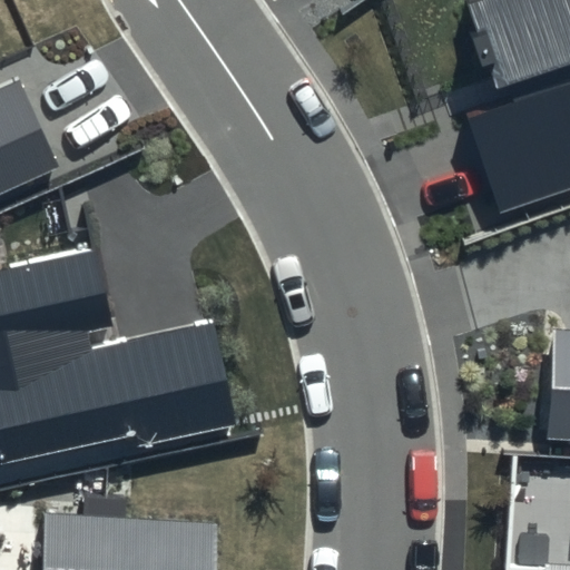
[(569,0),(485,0),(473,5),(505,102),(465,117),(499,216),(569,192),(569,0)]
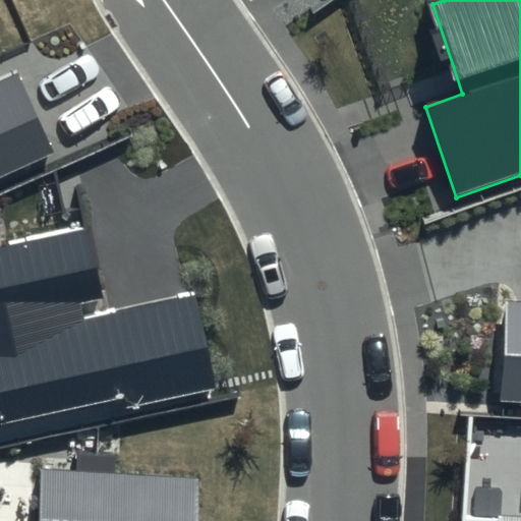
[(0,179),(57,155),(20,71),(0,79),(0,179)]
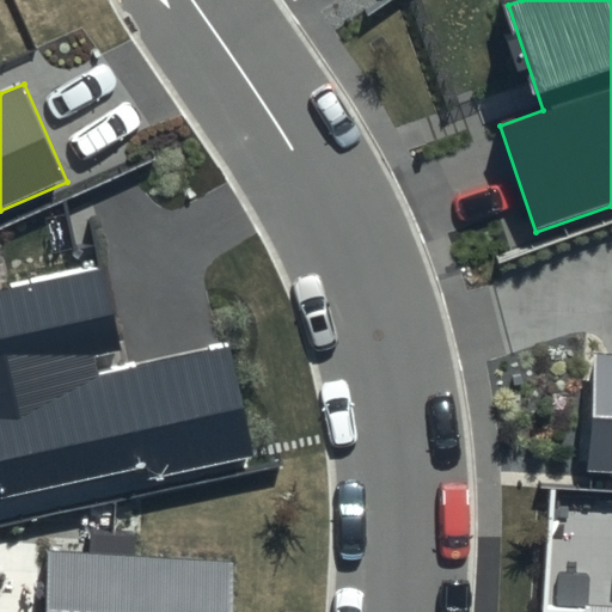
[(105,268),(0,289),(0,513),(256,458),(232,346),(99,374),(96,356),(123,350),(105,268)]
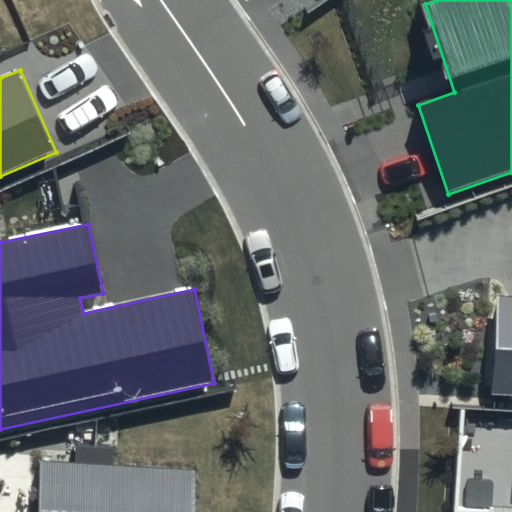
[(511,295),(498,295),(493,393),(511,393),(511,295)]
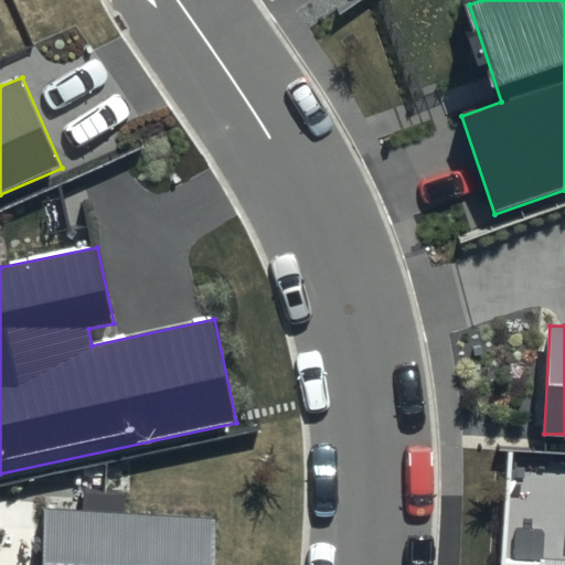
[(215,564),(219,516),(43,507),(39,564),(215,564)]
